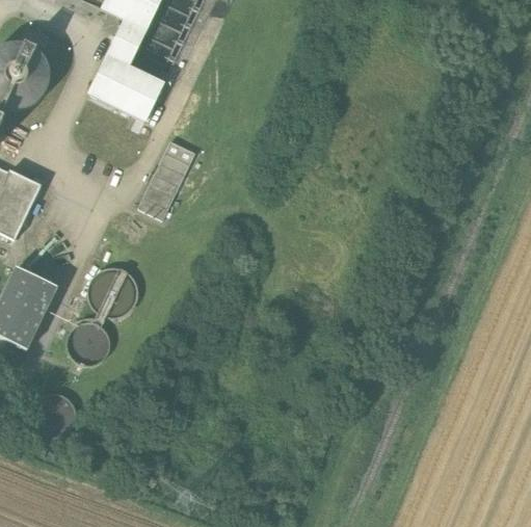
[(164,82),(129,66),(161,0),(105,0),(102,8),(124,19),(88,93),(145,121),(164,82)]
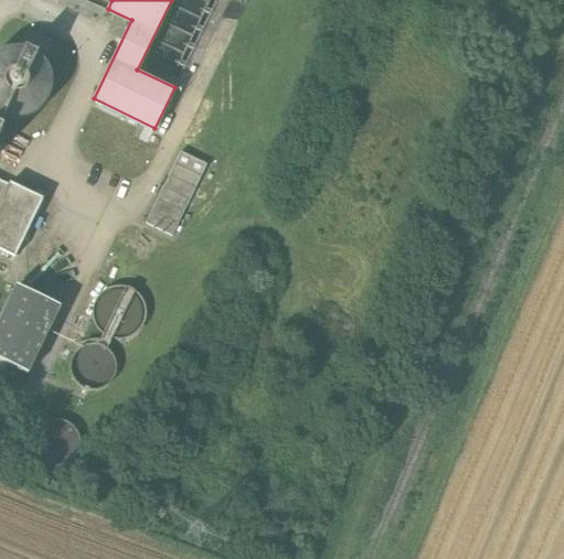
[(53,36),(29,25),(20,44),(28,45),(33,47),(35,49),(39,51),(44,56),(53,36)]
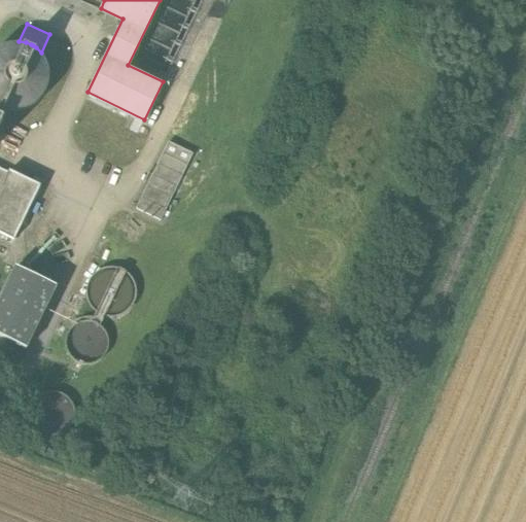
[(45,91),(49,74),(45,58),(33,45),(16,41),(0,45),(0,103),(0,104),(16,108),(33,103),(45,91)]
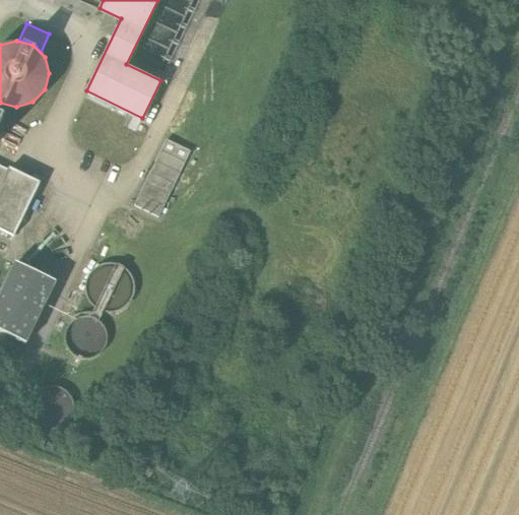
[(167,137),(135,203),(159,214),(191,148),(167,137)]
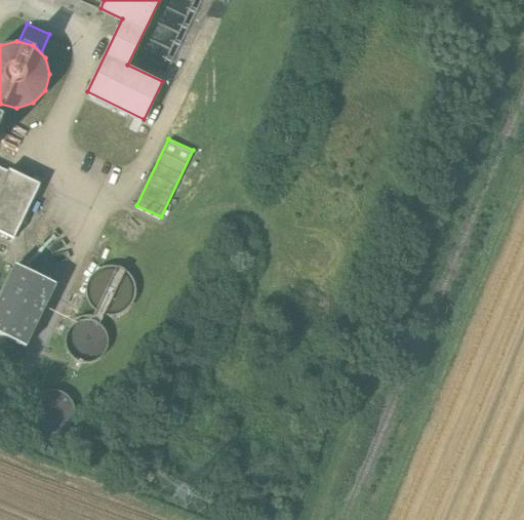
[(9,169),(0,164),(0,229),(15,236),(41,183),(9,167),(9,169)]
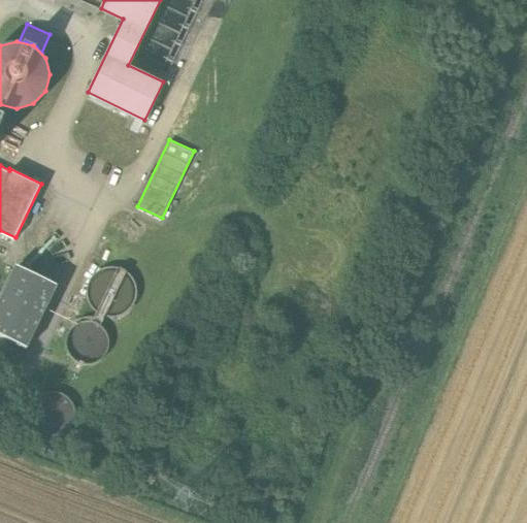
[(57,285),(17,265),(0,300),(0,351),(1,352),(8,337),(27,346),(57,285)]
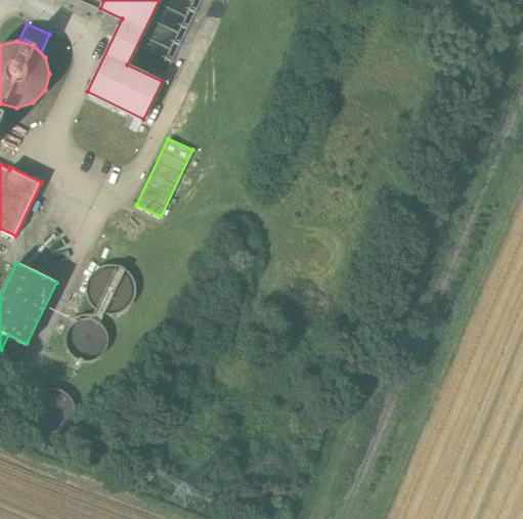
[(130,298),(133,288),(130,276),(122,269),(111,266),(100,269),(92,277),(90,288),(93,299),(100,306),(112,309),(122,306),(130,298)]
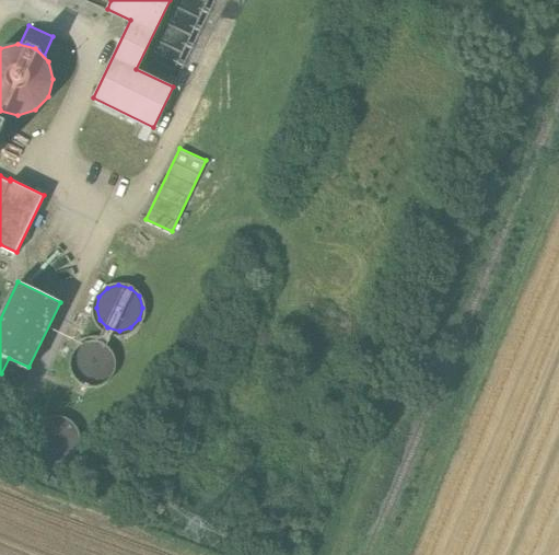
[(114,373),(116,361),(114,350),(105,342),(93,338),(82,342),(73,350),(70,361),(73,373),(82,382),(94,384),(105,381),(114,373)]
